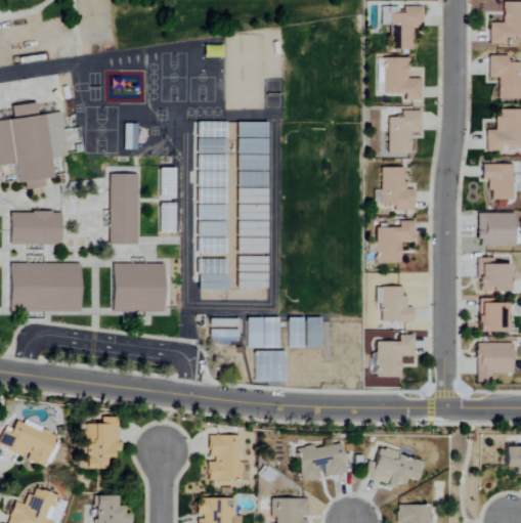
[(492,44),(509,43),(509,37),(520,36),(520,1),(506,1),(506,22),(492,23),(492,44)]
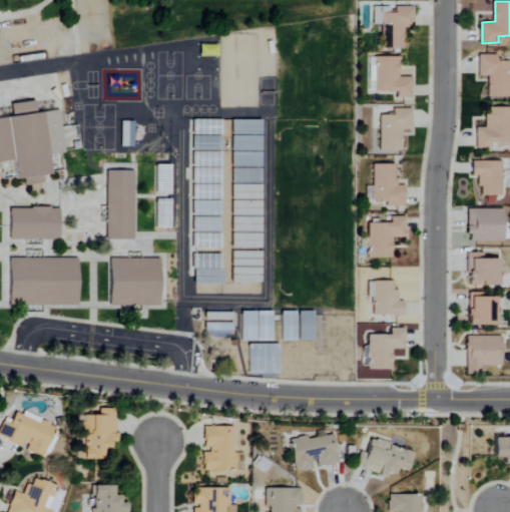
[(416,6),(395,6),(376,6),(375,24),(386,24),(386,47),(407,47),(407,24),(416,24),(416,6)]
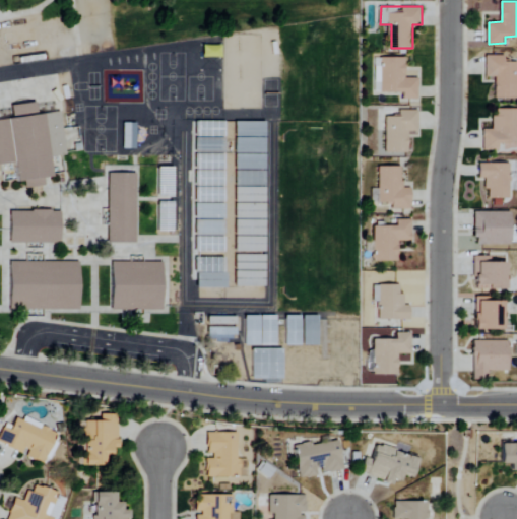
[(516,61),(507,61),(506,55),(488,55),(488,76),(497,76),(498,98),(516,96),(516,61)]
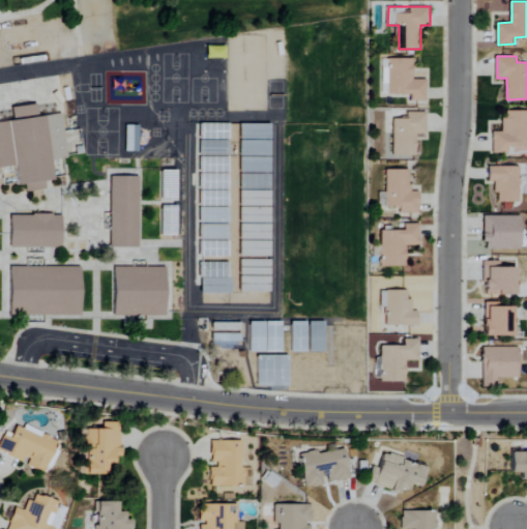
[(390,93),(413,94),(413,100),(428,100),(428,80),(414,79),(415,58),(390,57),(390,93)]
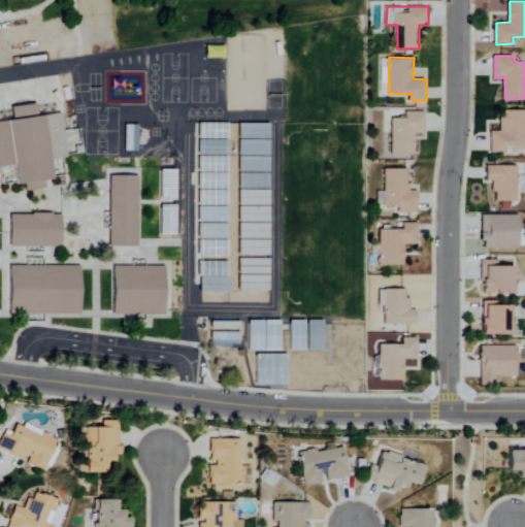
[(0,121),(0,165),(18,164),(20,184),(27,183),(28,190),(47,188),(46,178),(55,177),(53,158),(69,156),(64,111),(40,114),(38,102),(13,105),(14,119),(0,121)]
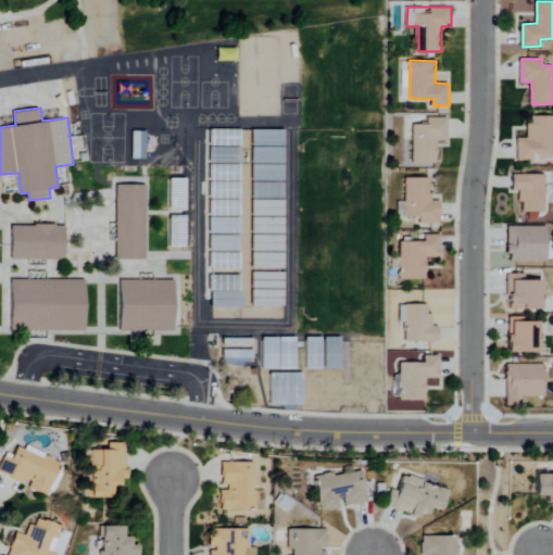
[(519,161),(535,160),(535,156),(552,155),(552,114),(535,115),(535,124),(529,124),(529,138),(518,138),(519,161)]
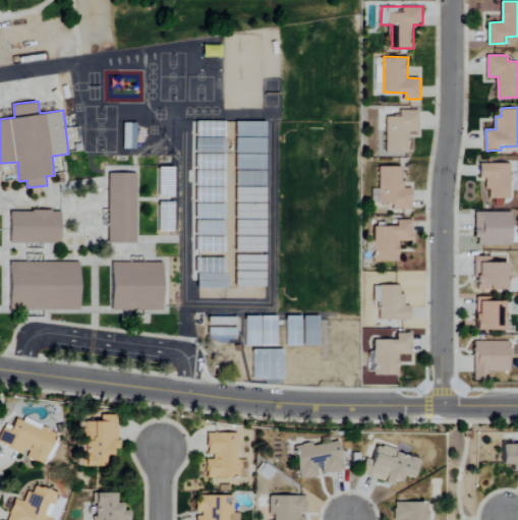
[(411,153),(411,131),(420,131),(420,110),(402,110),(402,116),(389,116),(388,152),(411,153)]
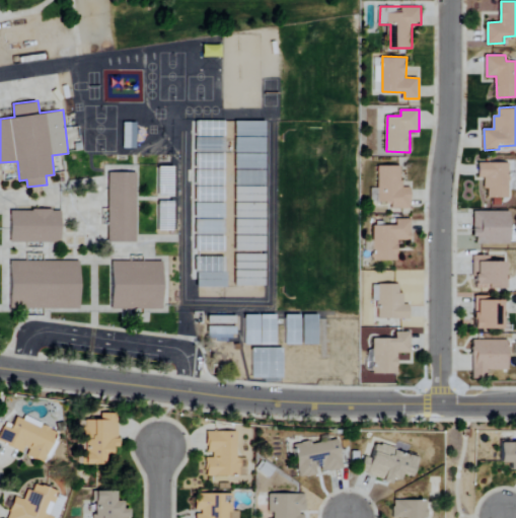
[(490,198),(510,198),(510,162),(480,162),(480,177),(486,176),(486,189),(490,189),(490,198)]
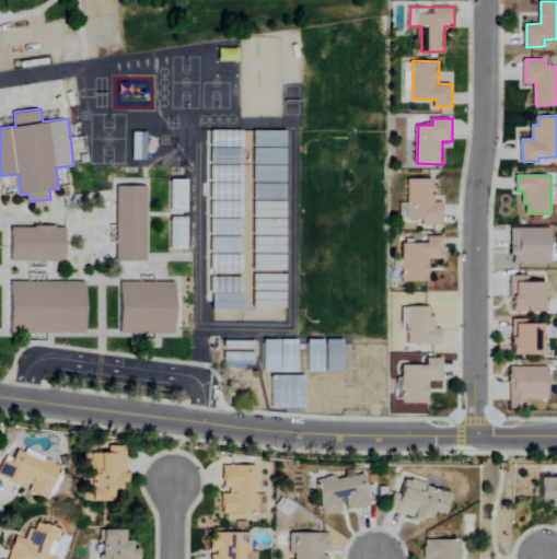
[(444,224),(445,201),(434,201),(434,178),(410,178),(409,218),(424,218),(424,224),(444,224)]
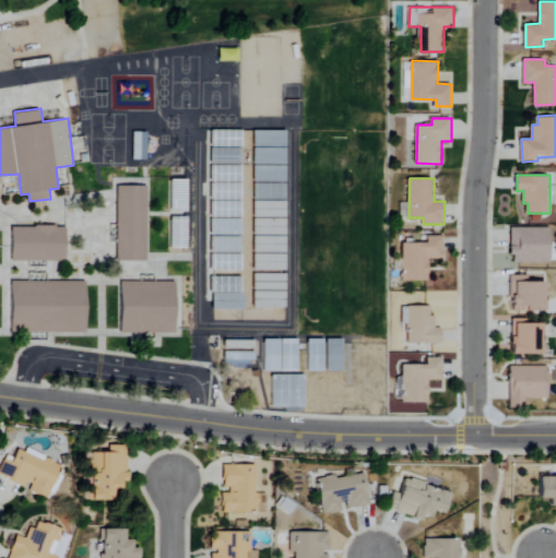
[(149,260),(148,186),(118,186),(119,260),(149,260)]
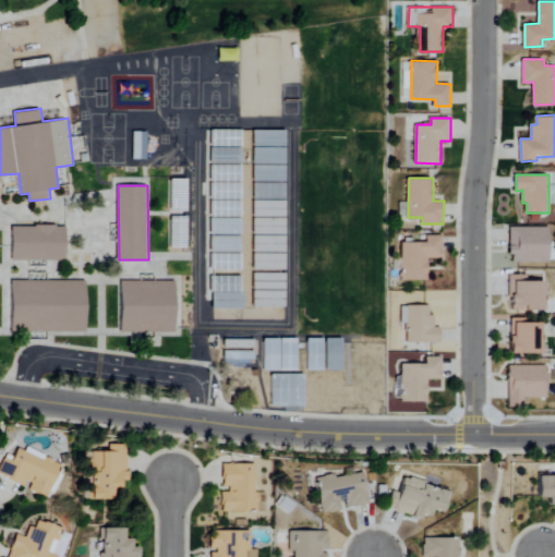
[(12,259),(67,261),(68,226),(13,225),(12,259)]
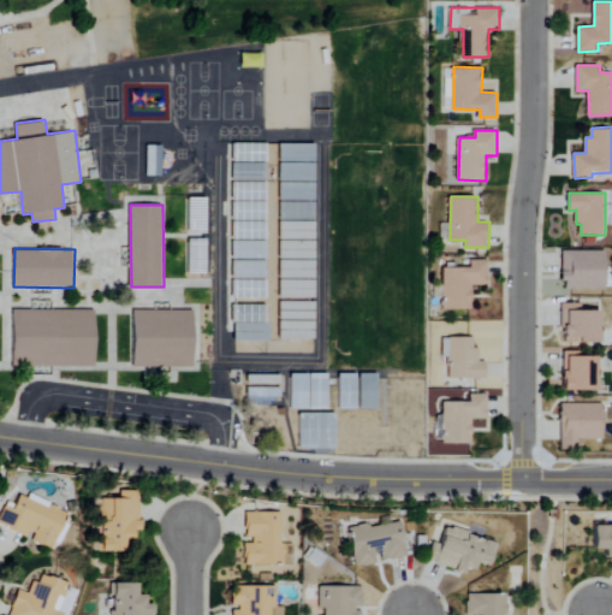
[(565,250),(564,289),(607,289),(607,250),(565,250)]
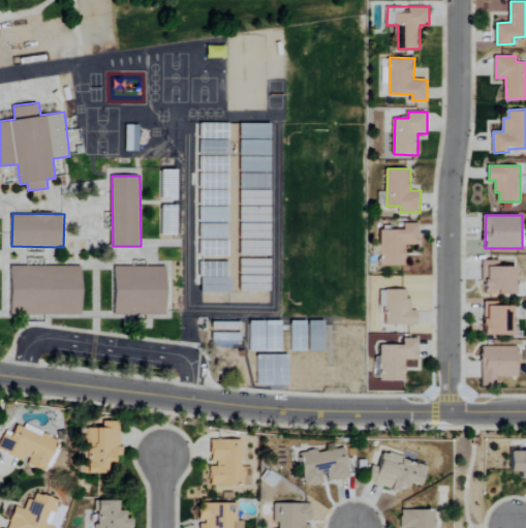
[(407,265),(406,245),(421,244),(420,222),(405,223),(405,229),(381,229),(382,266),(407,265)]
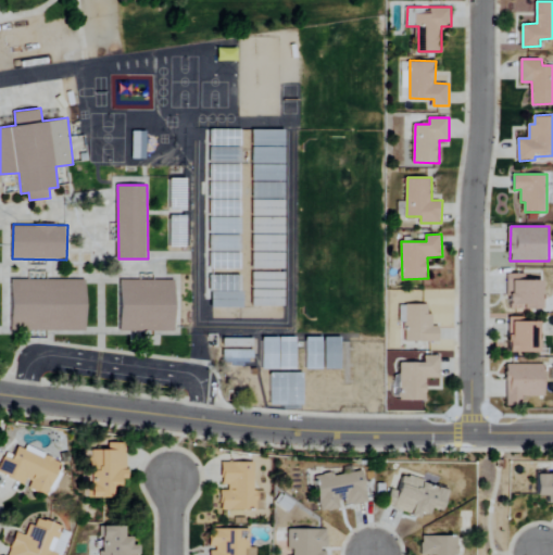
[(544,307),(544,274),(510,275),(511,308),(544,307)]
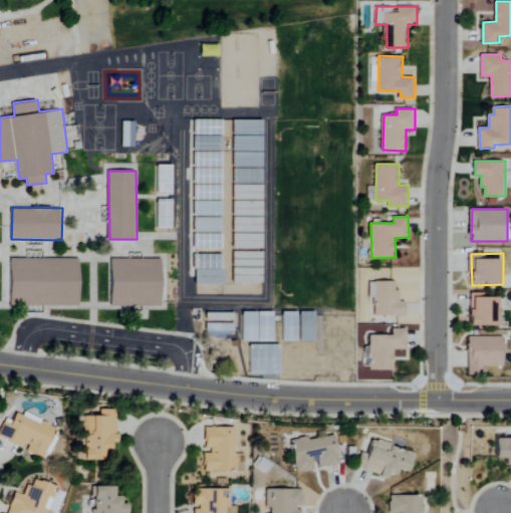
[(197,283),(225,284),(225,254),(207,254),(207,264),(197,264),(197,283)]
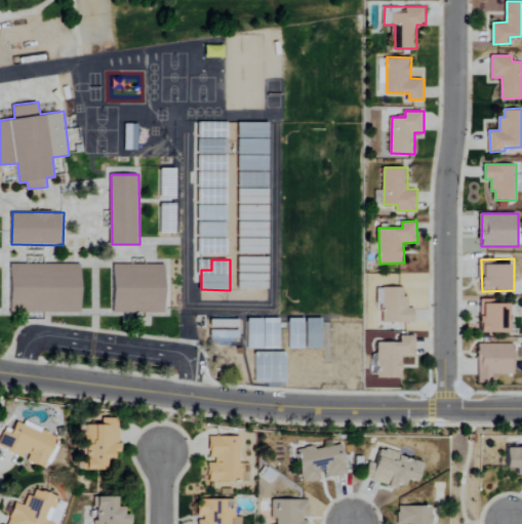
[(82,263),(12,264),(12,312),(83,311),(82,263)]
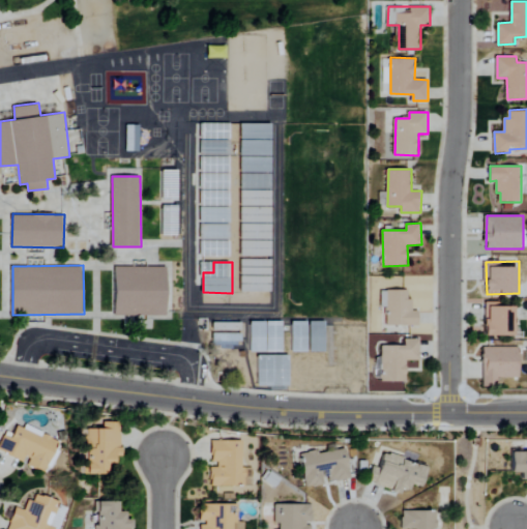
[(115,315),(167,316),(168,266),(116,266),(115,315)]
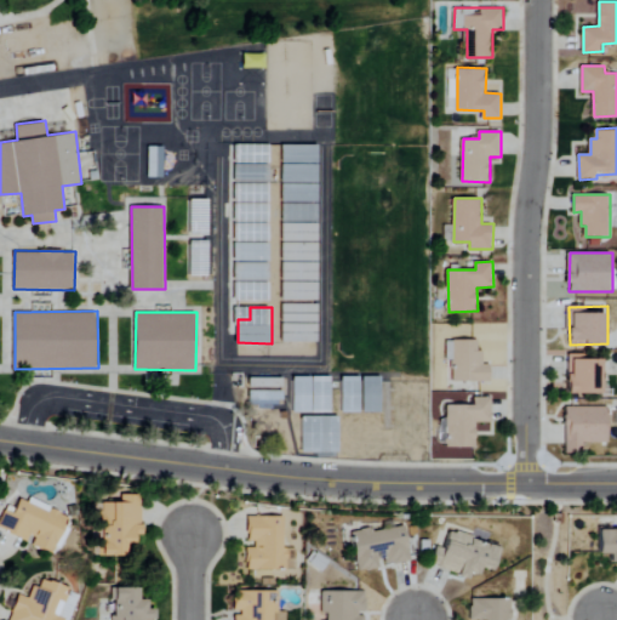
[(491,381),(491,364),(484,364),(485,351),(478,351),(478,340),(449,339),(447,359),(455,359),(455,380),(491,381)]
